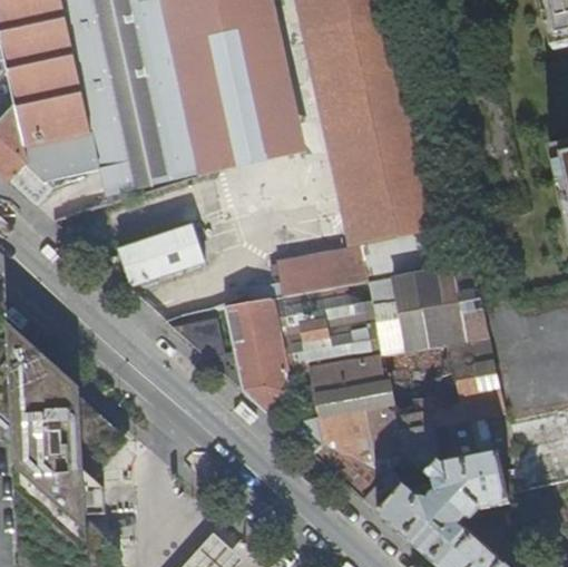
[(22,150),(90,135),(60,0),(0,0),(0,46),(12,104),(22,150)]
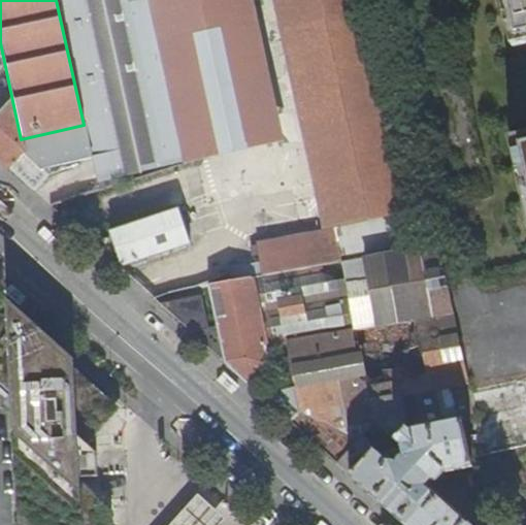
[(91,156),(99,187),(119,182),(117,177),(184,159),(168,95),(148,0),(56,0),(84,125),(91,156)]
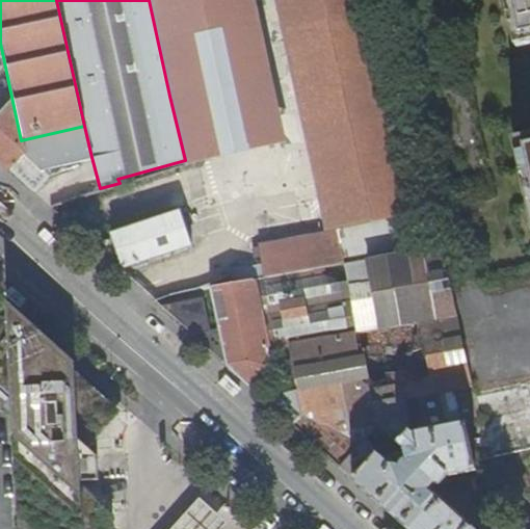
[(149,0),(185,160),(186,163),(287,140),(256,0),(149,0)]
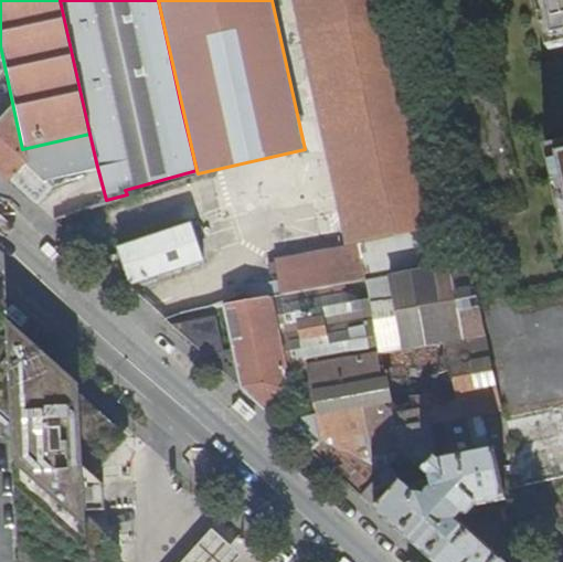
[(291,0),(346,245),(445,224),(395,0),(291,0)]
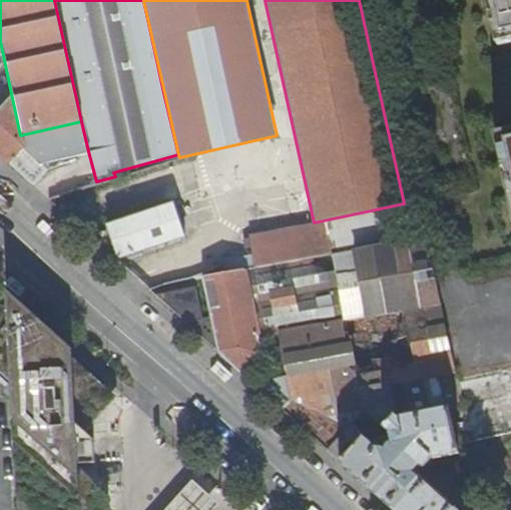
[(482,0),(492,35),(510,30),(510,0),(482,0)]
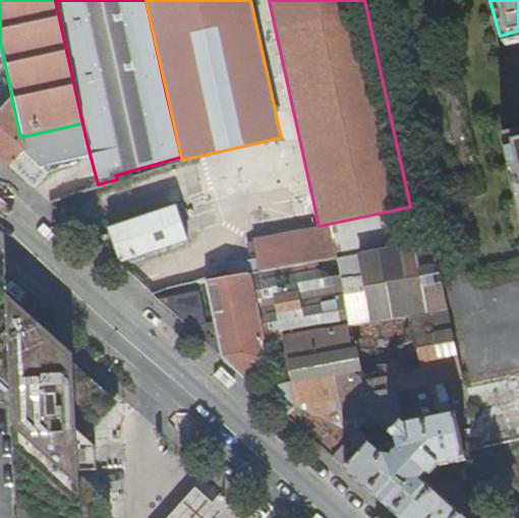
[(8,166),(32,186),(47,170),(42,165),(90,154),(82,123),(20,137),(11,95),(0,107),(0,160),(6,167),(8,166)]
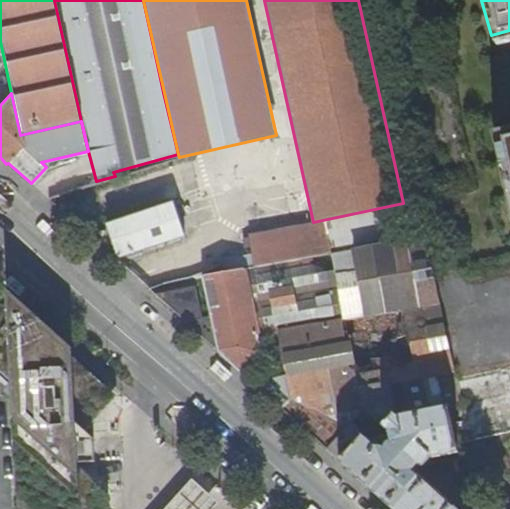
[(509,120),(486,126),(509,219),(509,218),(509,120)]
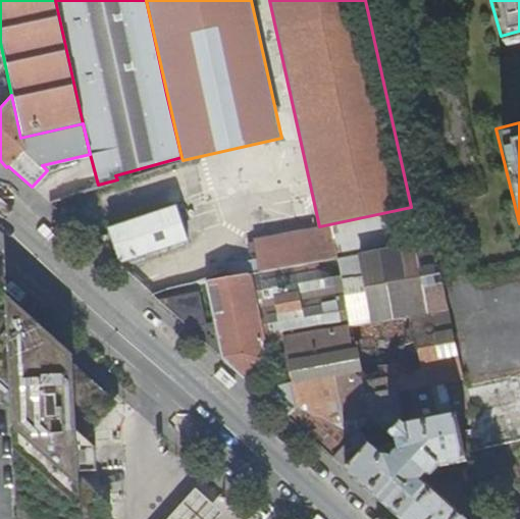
[(434,228),(428,199),(413,202),(419,231),(434,228)]
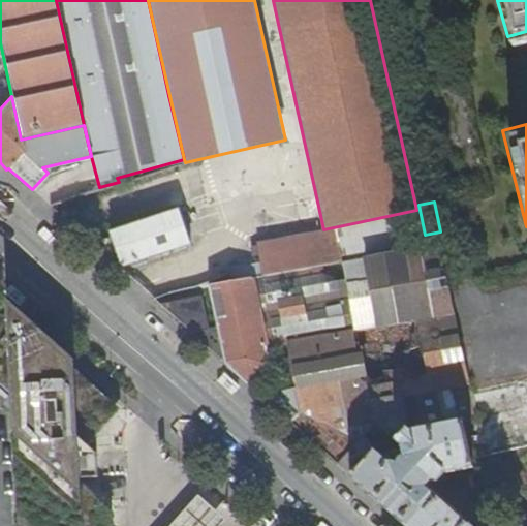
[(107,229),(120,268),(190,243),(178,207),(107,229)]
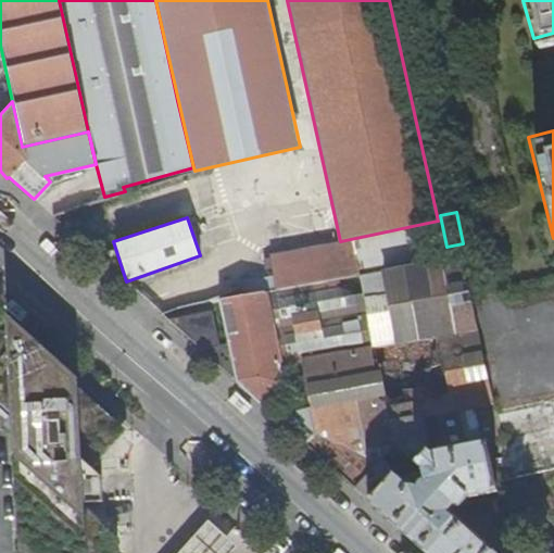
[(353,239),(360,271),(445,255),(438,221),(357,238),(353,239)]
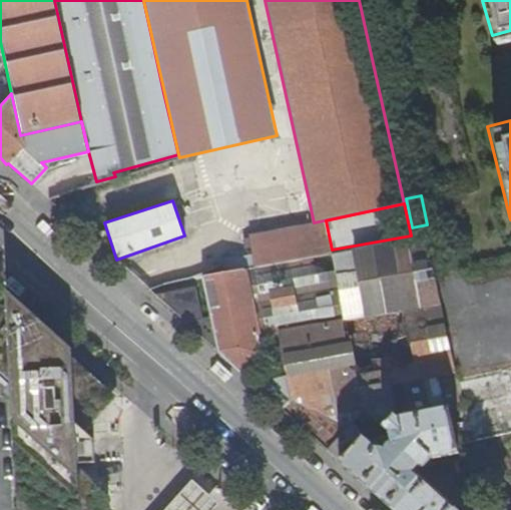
[(215,260),(217,272),(332,249),(326,220),(314,222),(290,226),(247,233),(251,252),(215,260)]
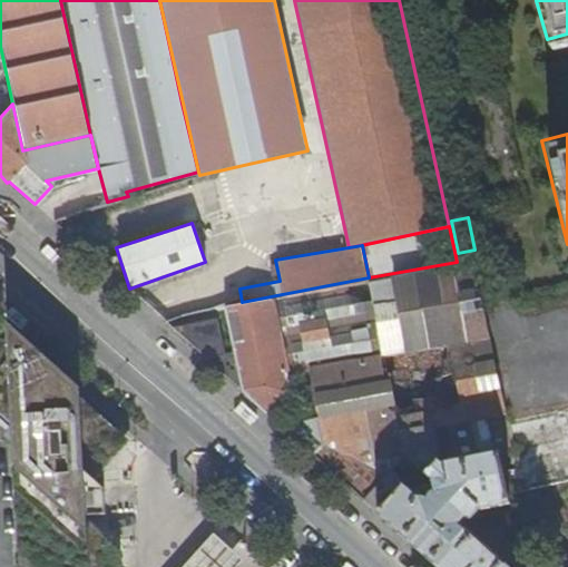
[(296,437),(378,510),(405,480),(408,478),(420,477),(427,470),(441,457),(442,457),(497,447),(497,448),(512,446),(482,308),(481,302),(476,275),(472,260),(457,262),(369,277),(242,302),(223,305),(233,349),(243,389),(242,392),(271,418),(292,393),(290,383),(287,370),(314,365),(316,379),(324,424),(315,417),(296,437)]
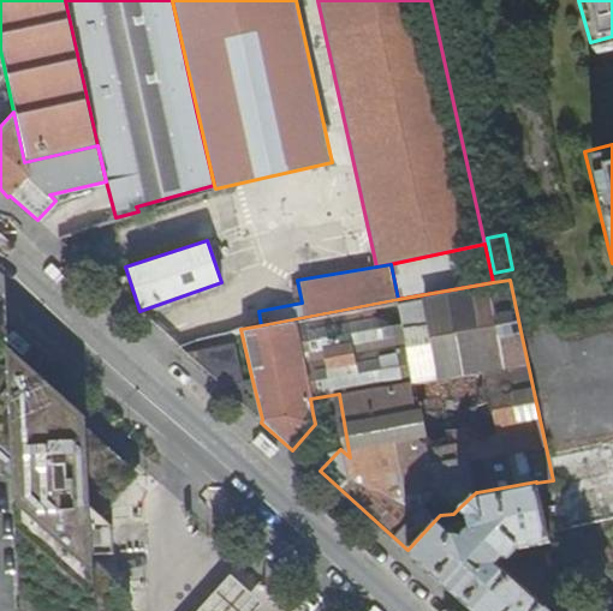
[(612,310),(608,312),(521,331),(553,480),(536,483),(547,531),(612,515),(612,310)]
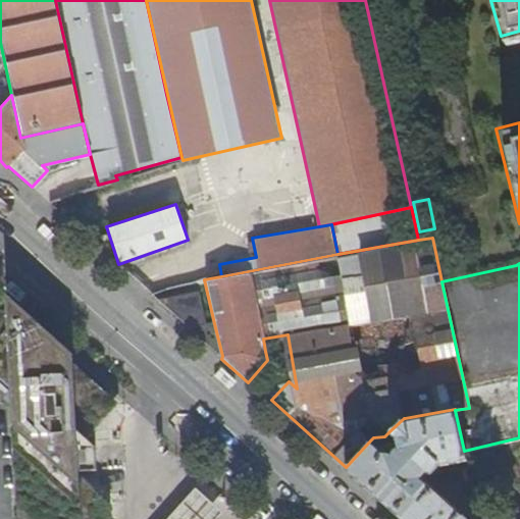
[(157,297),(222,356),(213,319),(206,321),(198,288),(157,297)]
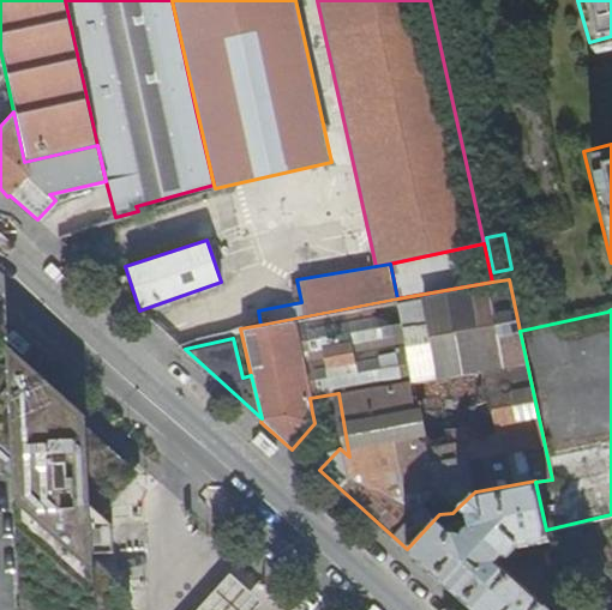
[(131,609),(131,587),(93,554),(91,524),(139,475),(5,345),(6,387),(0,393),(0,445),(10,453),(10,457),(10,464),(10,472),(12,592),(18,592),(19,607),(23,609),(131,609)]
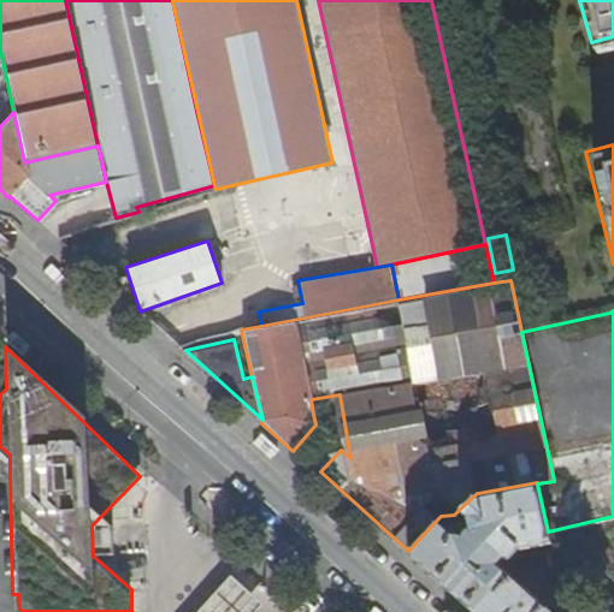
[(313,414),(342,409),(340,394),(311,399),(313,414)]
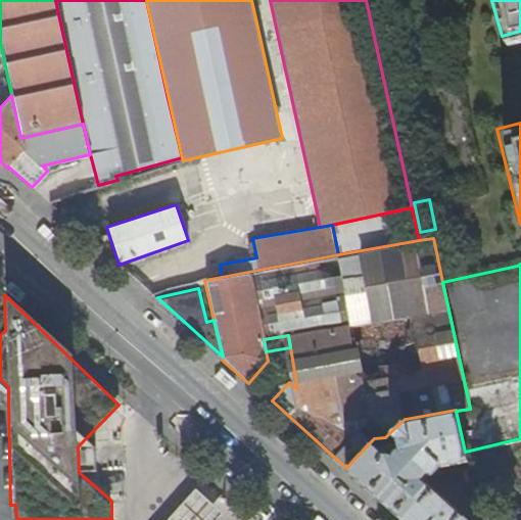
[(468,519),(468,518),(465,517),(462,516),(463,514),(422,477),(426,473),(432,474),(439,466),(467,460),(465,452),(456,411),(456,410),(406,419),(405,419),(391,431),(396,436),(399,447),(394,450),(392,455),(389,453),(383,452),(372,440),(346,468),(404,519),(468,519)]
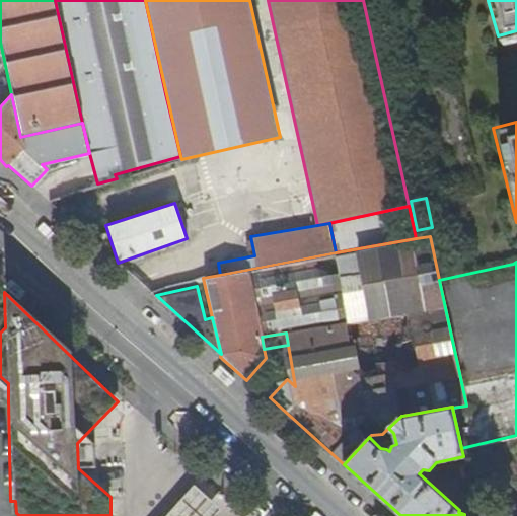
[(211,515),(218,509),(194,486),(166,515),(211,515)]
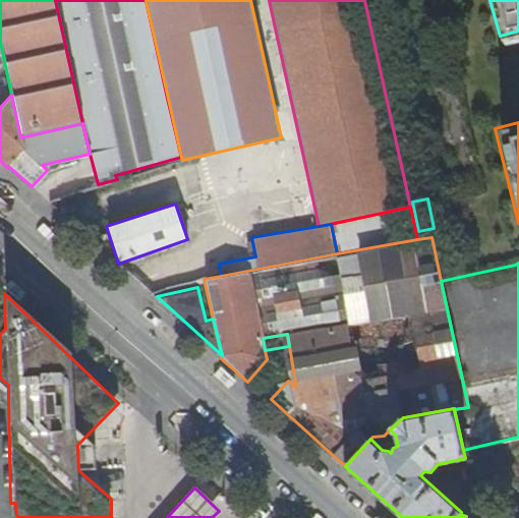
All buildings are outlined.
